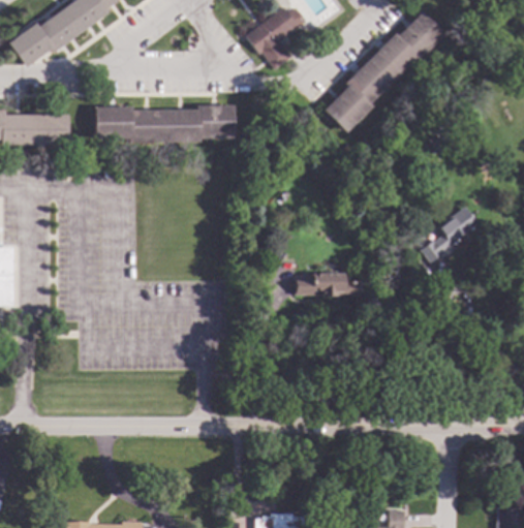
[(120,0),(106,10),(109,13),(54,54),(52,50),(27,68),(8,43),(37,23),(39,27),(75,0),(120,0)]
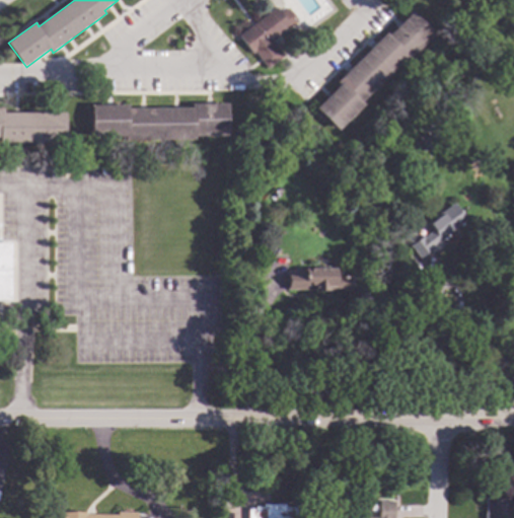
[(353,0),(358,5),(353,10),(344,3),(347,0),(353,0)]
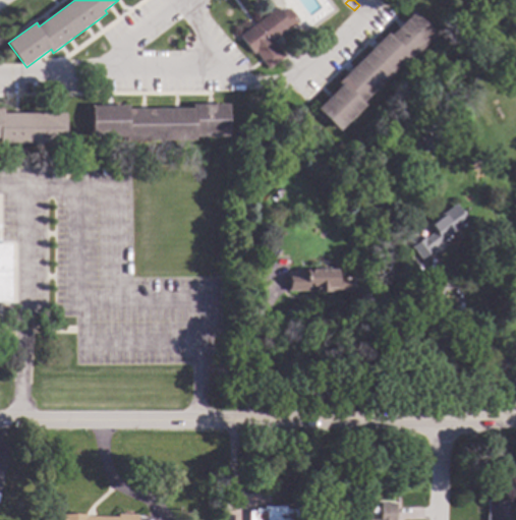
[(295,27),(278,41),(289,56),(272,69),(259,52),(256,54),(242,37),(280,7),(295,27)]
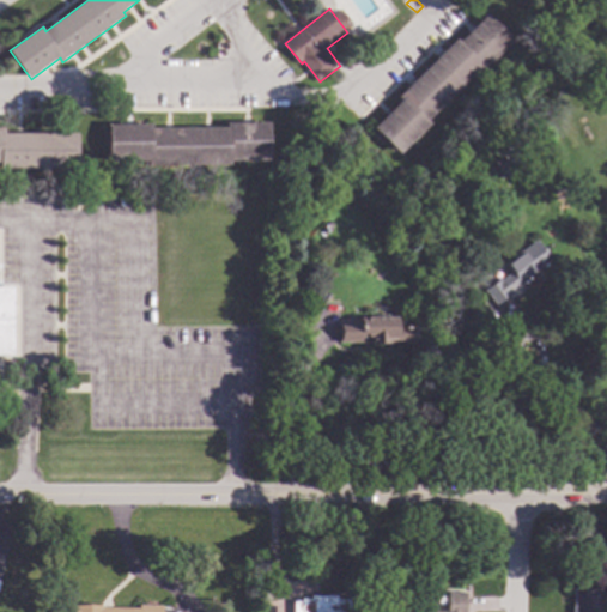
[(516,41),(485,71),(481,67),(430,121),(432,123),(402,155),(376,128),(404,100),(401,97),(459,38),(462,42),(490,14),(516,41)]
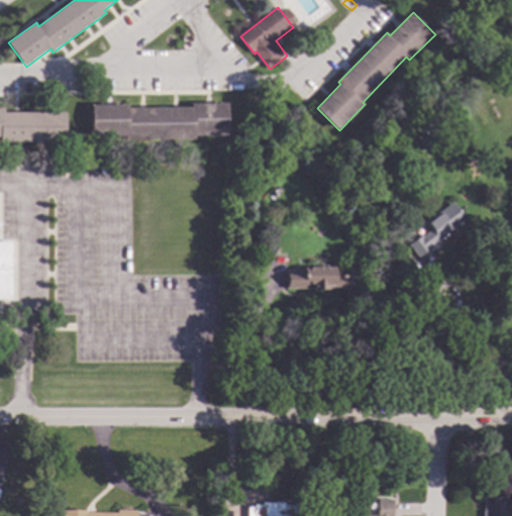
[(229,135),(196,135),(196,139),(126,139),(126,136),(94,136),(94,105),(130,105),(130,108),(193,108),(193,103),(229,103),(229,135)]
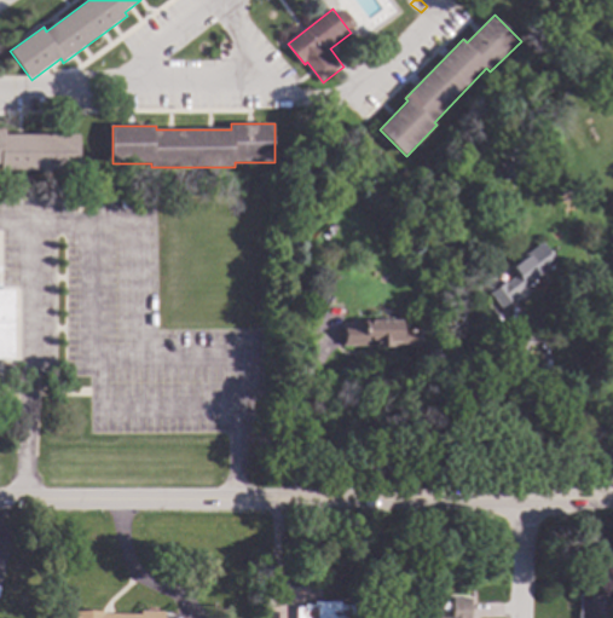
[(7,134),(81,134),(81,169),(3,169),(3,165),(0,165),(0,130),(7,130),(7,134)]
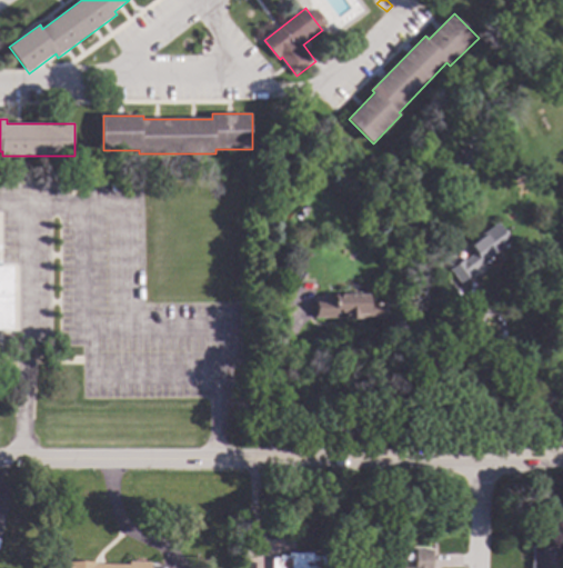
[(488,161),(468,166),(464,151),(484,147),(488,161)]
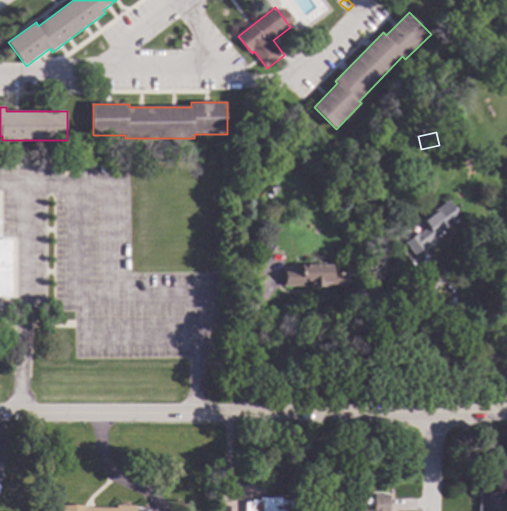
[(346,149),(337,157),(329,150),(338,141),(346,149)]
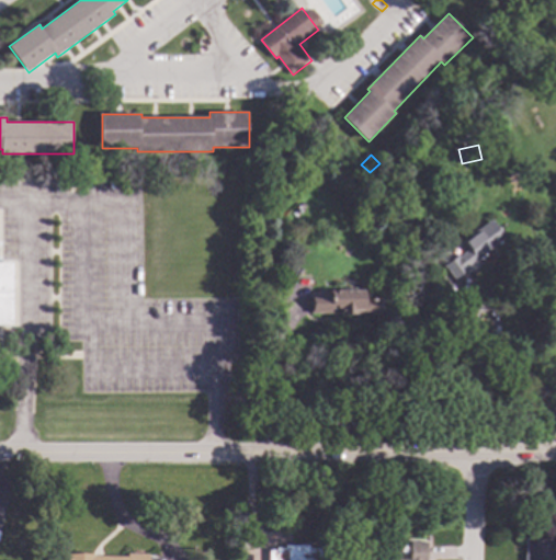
[(68,194),(57,194),(57,180),(68,180),(68,194)]
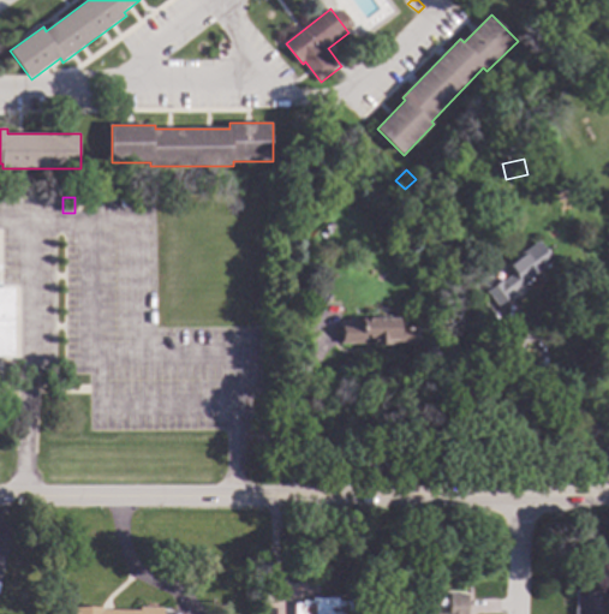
[(445,249),(440,252),(433,245),(437,240),(445,249)]
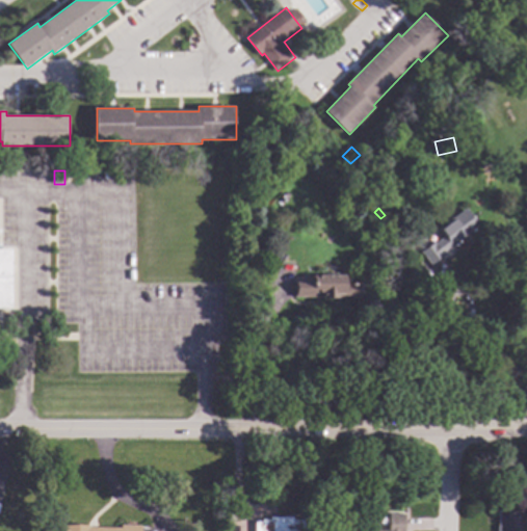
[(482,226),(465,239),(466,239),(463,241),(464,242),(459,246),(457,245),(455,247),(454,246),(446,254),(447,256),(435,265),(424,251),(437,242),(438,244),(447,236),(442,230),(469,208),(482,226)]
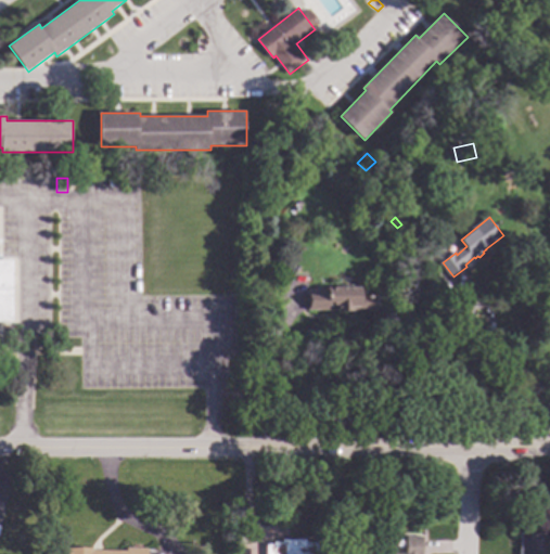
[(266,231),(256,231),(256,220),(266,220),(266,231)]
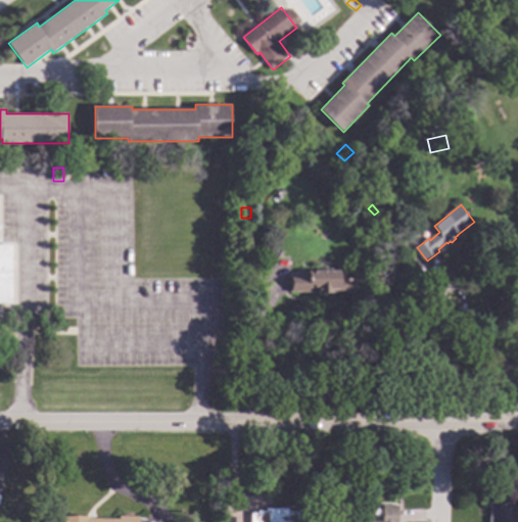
[(0,244),(12,244),(12,303),(0,303),(0,244)]
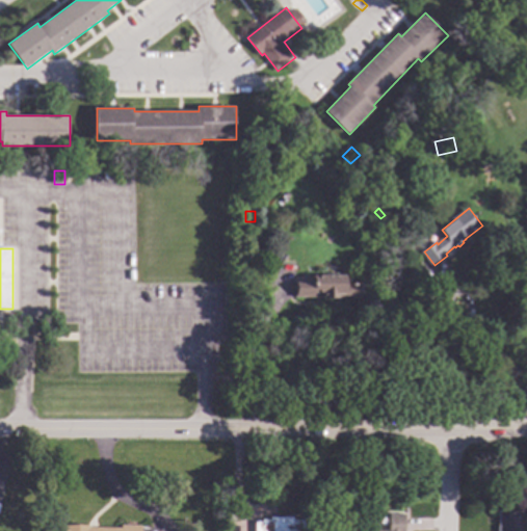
[(347,285),(365,285),(365,295),(339,295),(339,298),(325,298),(325,295),(316,295),(316,297),(296,297),(296,280),(311,280),(311,276),(315,276),(315,275),(347,275),(347,285)]
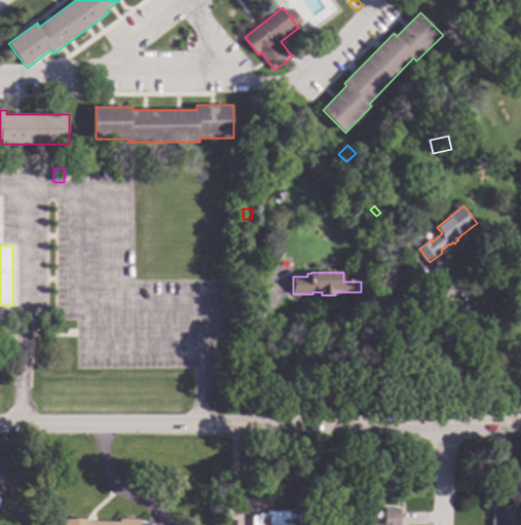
[(408,511),(403,511),(403,524),(362,524),(363,519),(377,519),(377,524),(386,524),(387,509),(402,509),(402,502),(408,502),(408,511)]
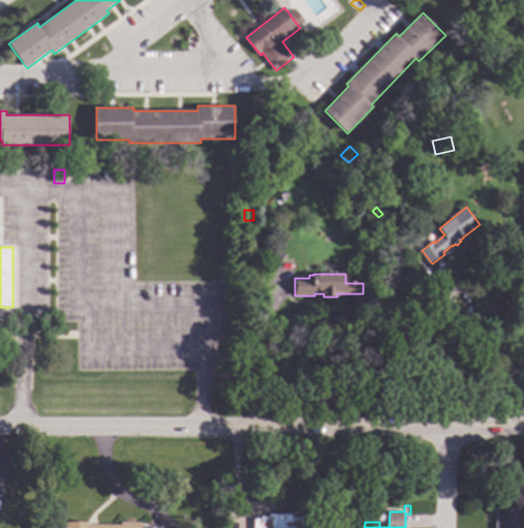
[(497,527),(498,508),(523,508),(523,527),(497,527)]
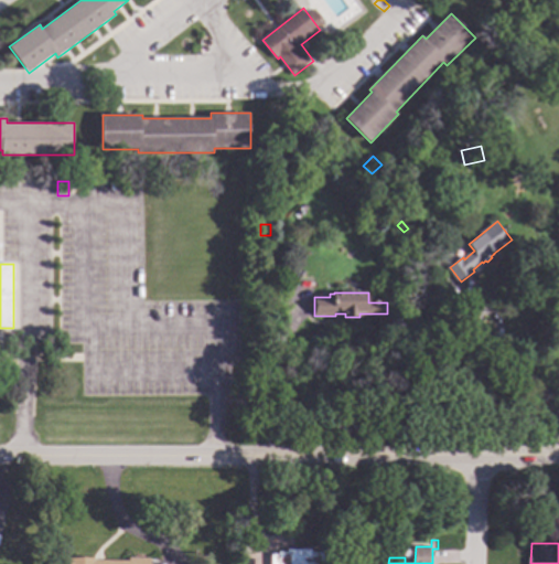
[(255,552),(250,557),(246,554),(250,549),(255,552)]
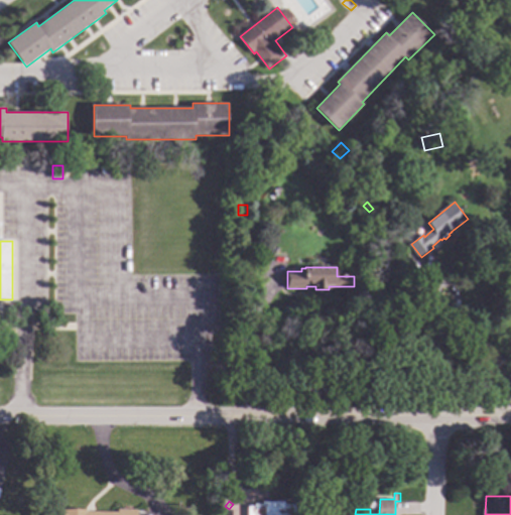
[(286,504),(297,504),(297,514),(249,514),(249,506),(256,506),(256,504),(264,504),(264,502),(286,502),(286,504)]
